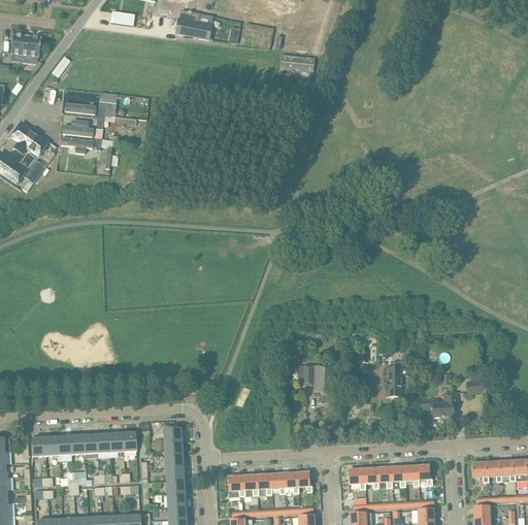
[(178,19),(176,32),(206,38),(208,38),(213,15),(198,12),(191,11),(191,10),(189,9),(188,10),(180,9),(179,18),(179,19),(178,19)]
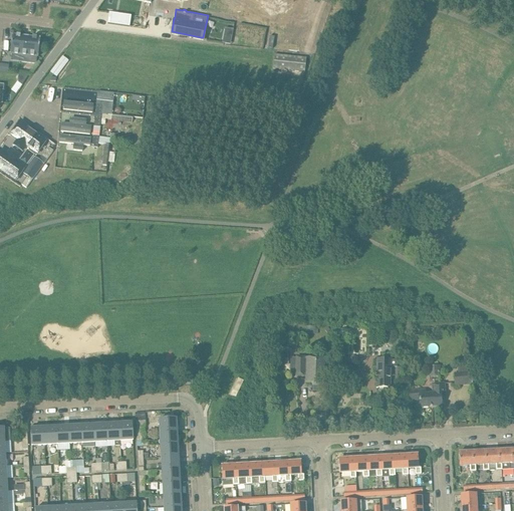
[(131,13),(109,10),(107,21),(130,24),(131,13)]
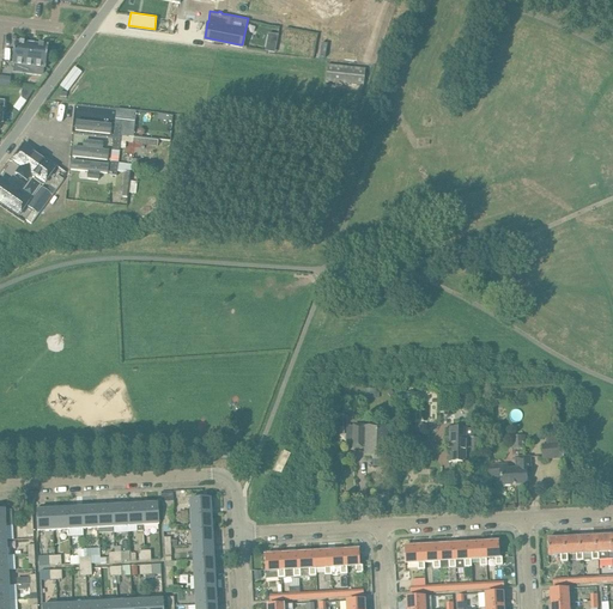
[(46,65),(48,42),(14,38),(12,61),(46,65)]
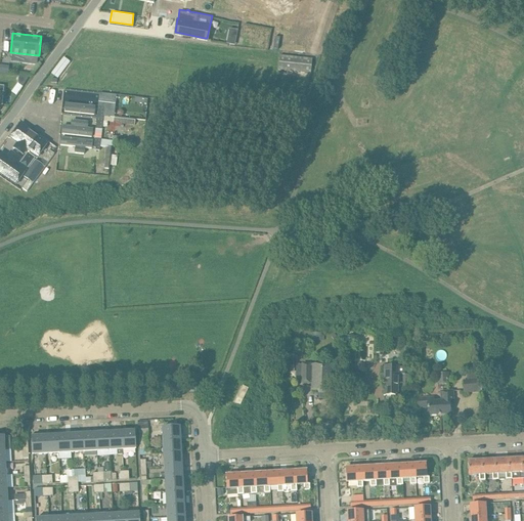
[(227,34),(226,41),(234,43),(236,36),(227,34)]
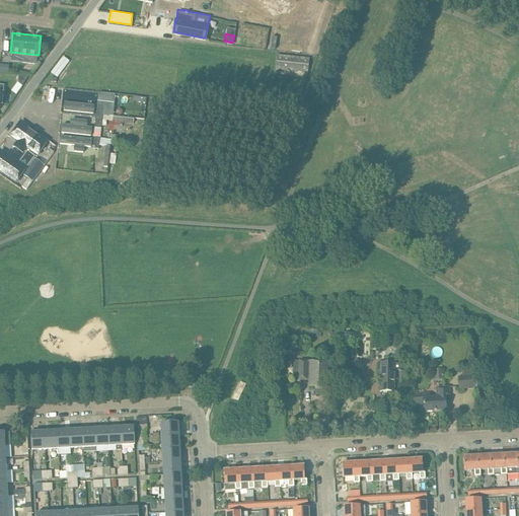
[(277,53),(275,68),(307,71),(309,56),(277,53)]
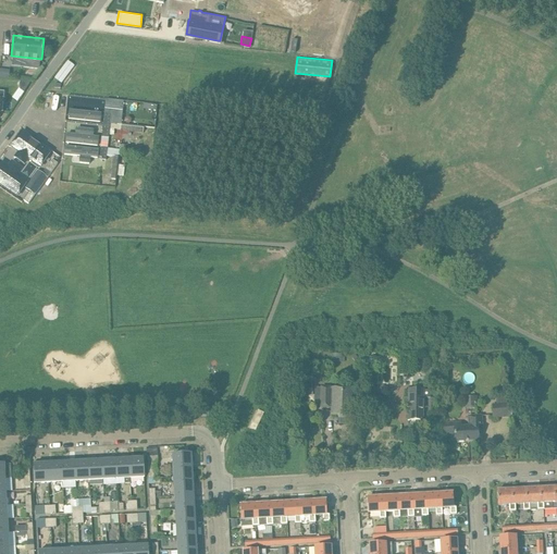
[(74,63),(66,58),(54,76),(61,81),(74,63)]
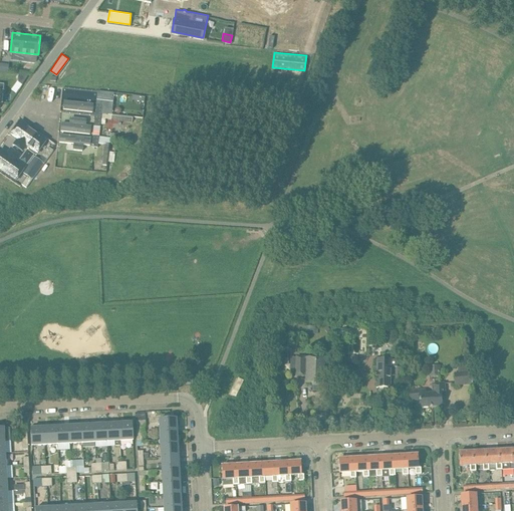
[(19,80),(22,82),(29,71),(21,71),(18,74),(19,80)]
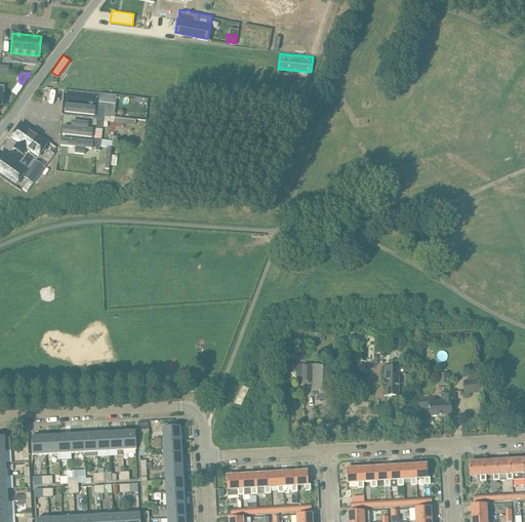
[(99,90),(98,105),(105,105),(104,112),(104,114),(115,115),(117,92),(106,91),(99,90)]
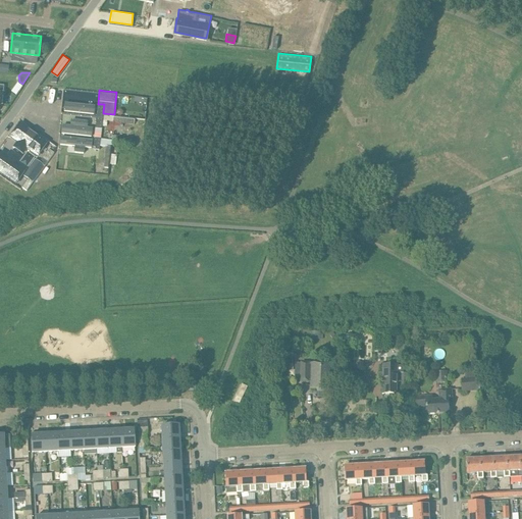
[(63,109),(94,112),(95,104),(85,103),(86,97),(81,97),(80,102),(64,100),(63,109)]
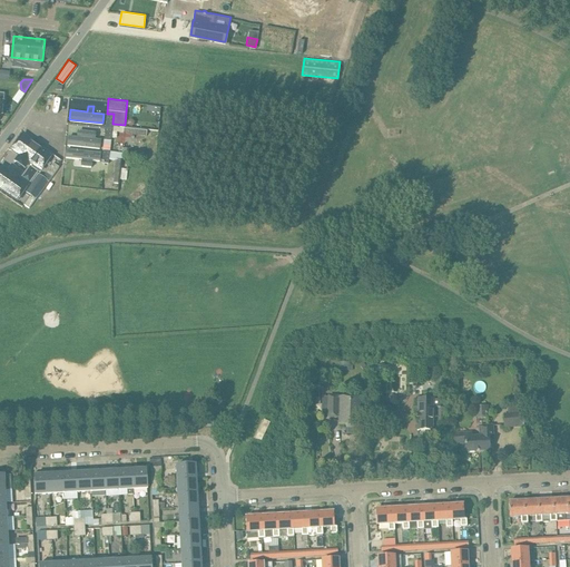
[(67,143),(99,146),(100,137),(95,137),(96,129),(78,128),(78,135),(68,134),(67,143)]
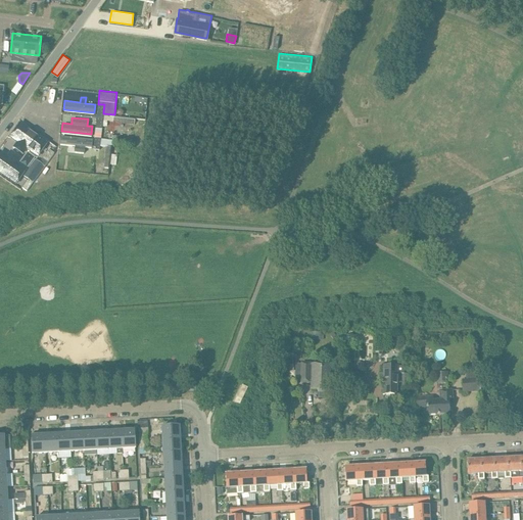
[(20,120),(9,136),(16,140),(13,145),(24,152),(27,148),(38,155),(48,140),(20,120)]
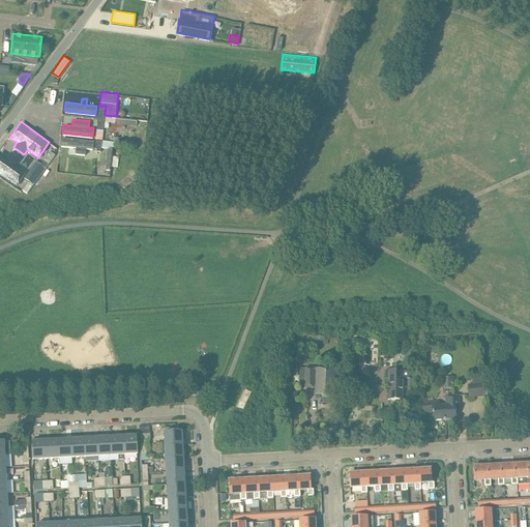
[(61,145),(76,146),(76,152),(85,153),(86,147),(92,148),(93,140),(62,137),(61,145)]
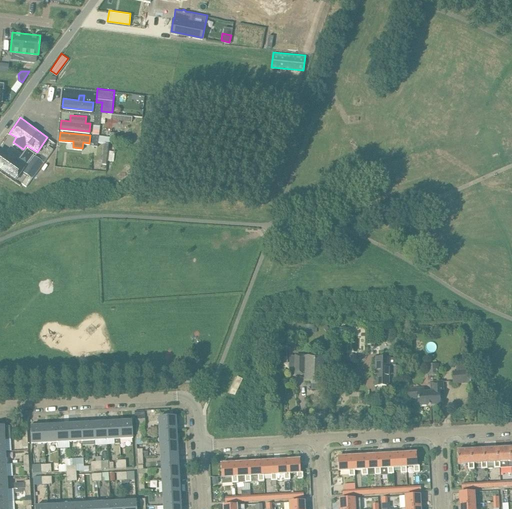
[(46,156),(53,148),(52,148),(48,144),(42,153),(46,156)]
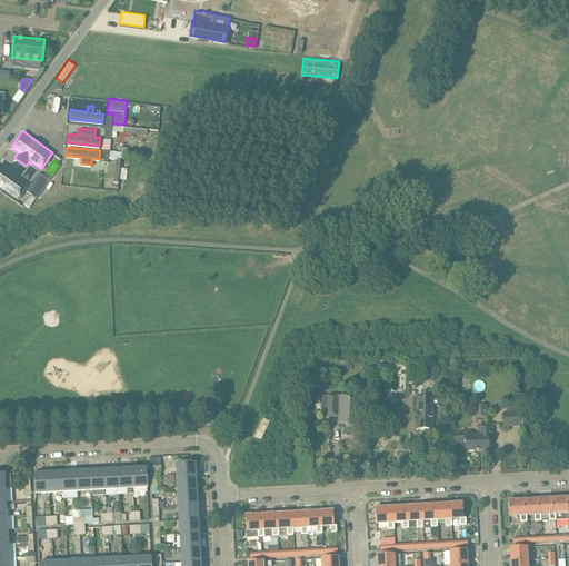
[(29,181),(0,161),(0,186),(18,199),(25,188),(29,181)]
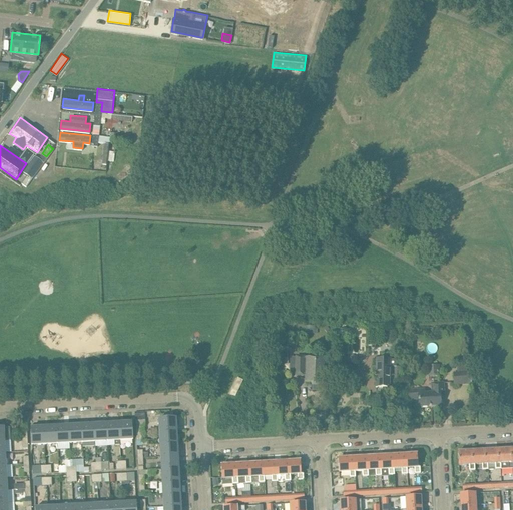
[(34,154),(23,169),(27,173),(32,176),(39,166),(43,161),(34,154)]
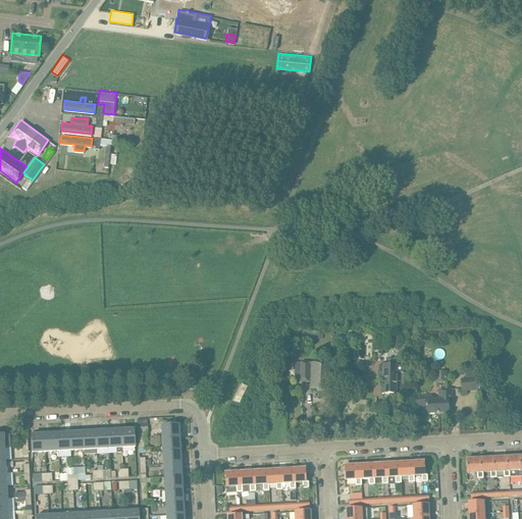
[(28,176),(21,185),(27,189),(33,179),(28,176)]
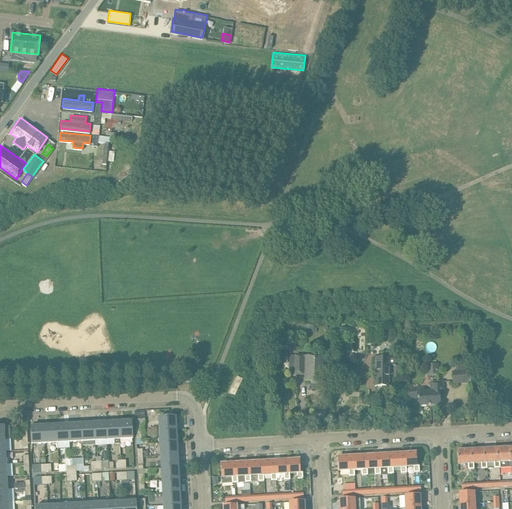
[(399,348),(399,336),(390,336),(390,348),(399,348)]
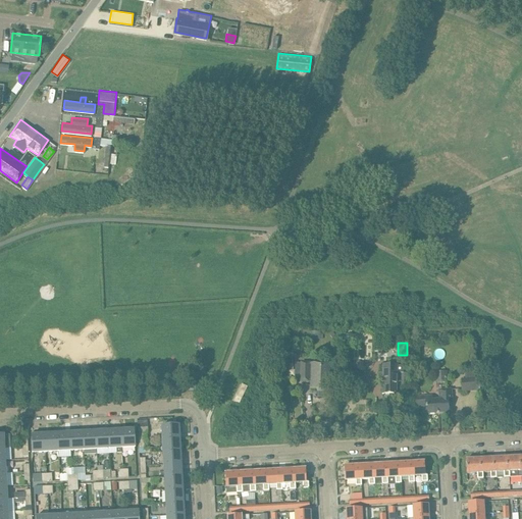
[(329,361),(311,360),(311,361),(301,360),(301,379),(311,379),(310,385),(317,385),(317,394),(329,395),(329,361)]
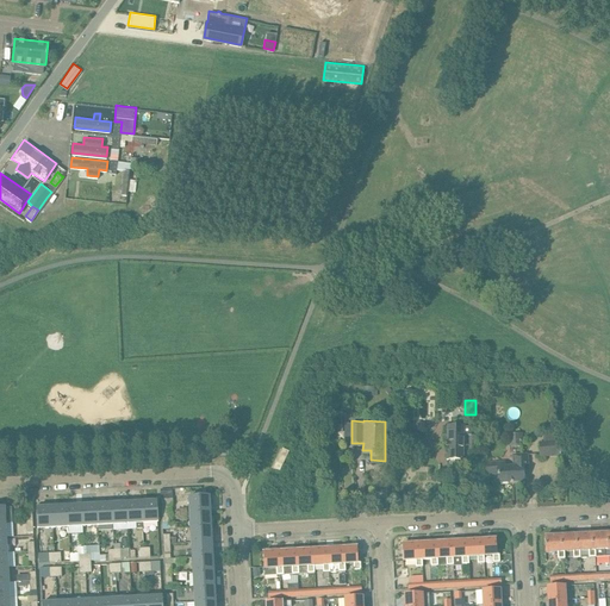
[(471,424),(447,424),(447,432),(442,432),(442,441),(447,441),(447,457),(462,457),(462,432),(468,432),(468,448),(475,448),(475,432),(471,432),(471,424)]
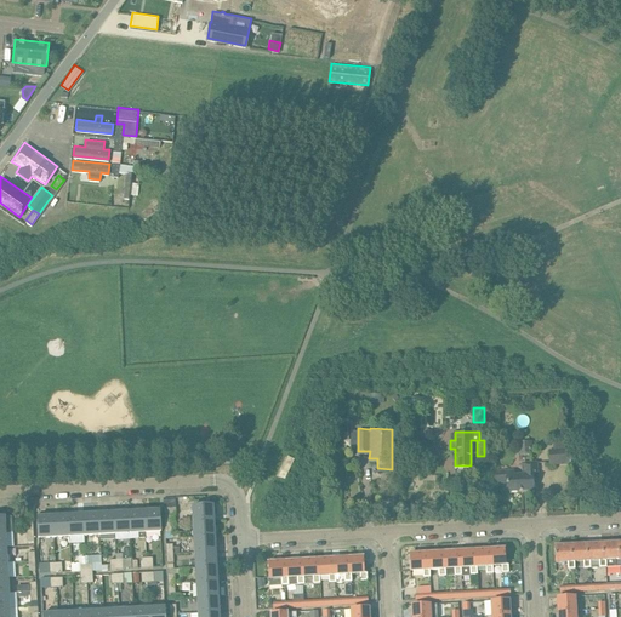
[(531,451),(531,439),(518,440),(519,451),(531,451)]
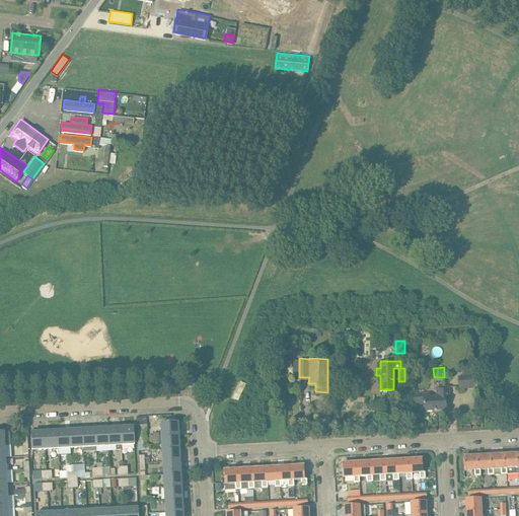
[(474,374),(473,367),(461,368),(462,375),(458,375),(459,386),(476,385),(476,374),(474,374)]
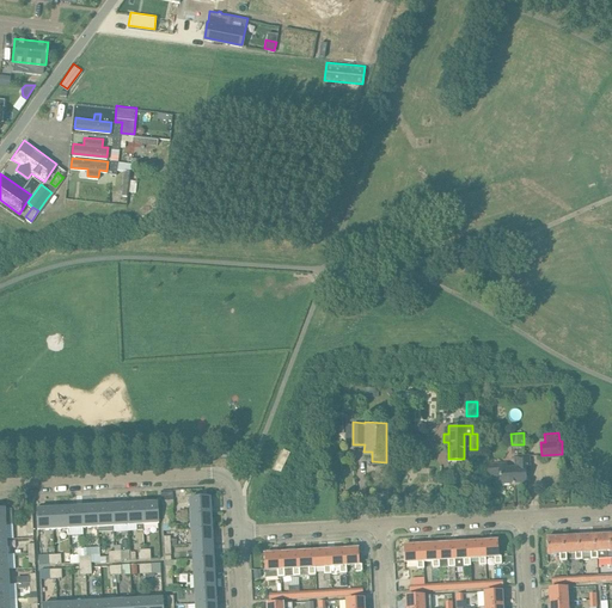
[(411,435),(397,435),(396,454),(411,454),(411,435)]
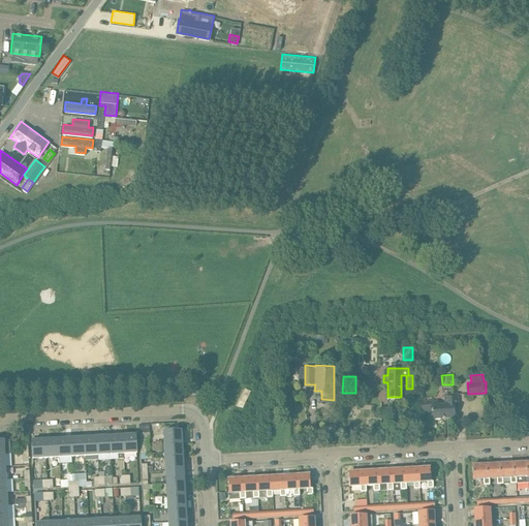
[(245,388),(237,404),(243,406),(250,390),(245,388)]
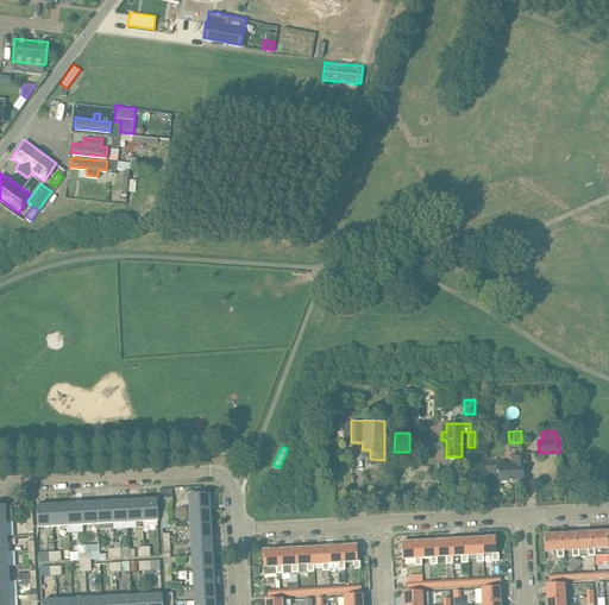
[(527,466),(526,451),(513,452),(513,464),(502,465),(501,459),(484,460),(485,471),(496,470),(497,479),(522,478),(522,466),(527,466)]
